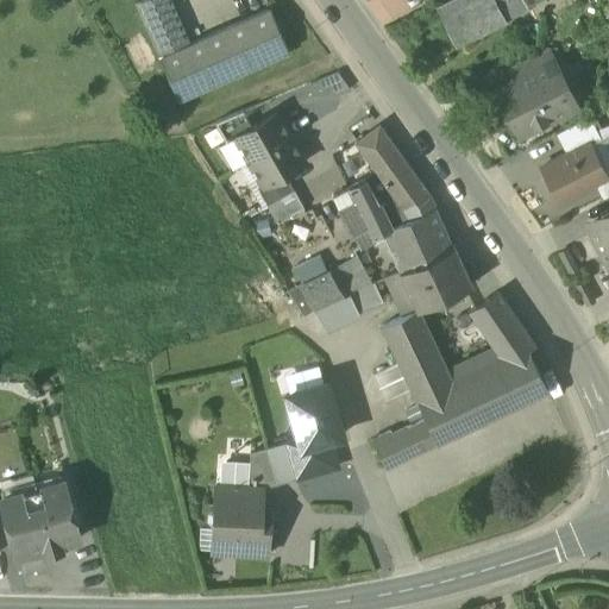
[(136,0),(158,55),(189,43),(171,0),(136,0)]
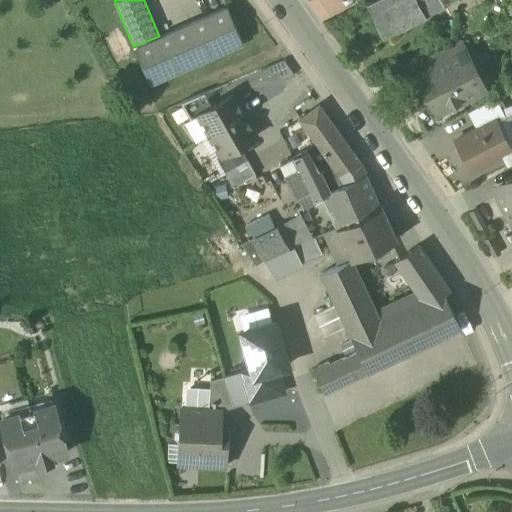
[(383,39),(428,17),(426,12),(422,13),(415,0),(380,0),(367,7),(383,39)]
